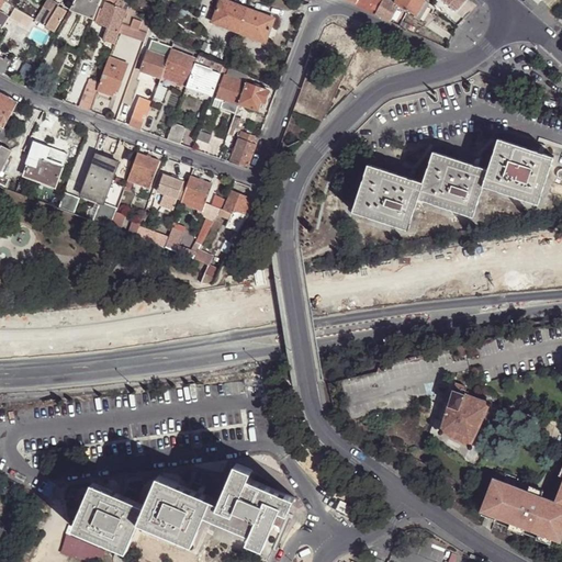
[(53,0),(49,0),(38,21),(46,26),(58,6),(60,7),(62,4),(53,0)]
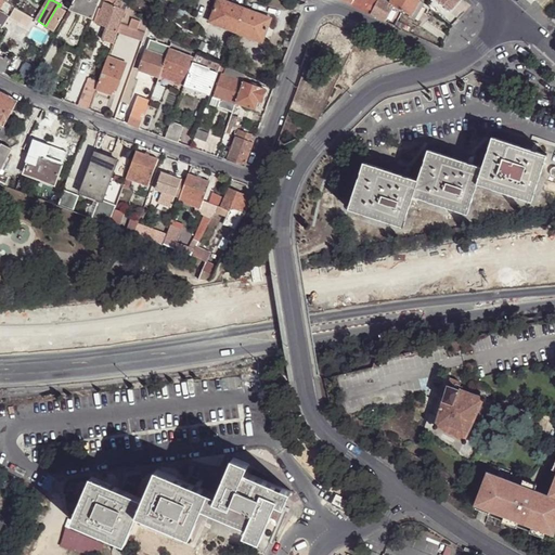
[(75,0),(69,10),(93,18),(100,0),(75,0)]
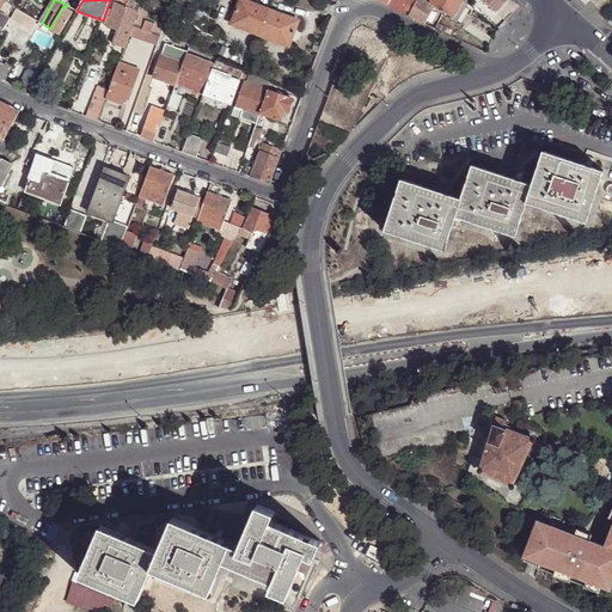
[(232,24),(261,35),(270,10),(245,0),(240,0),(237,11),(232,24)]
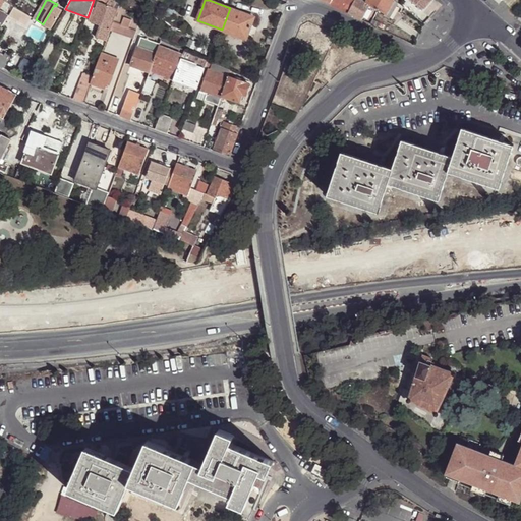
[(323,0),(348,14),(354,0),(323,0)]
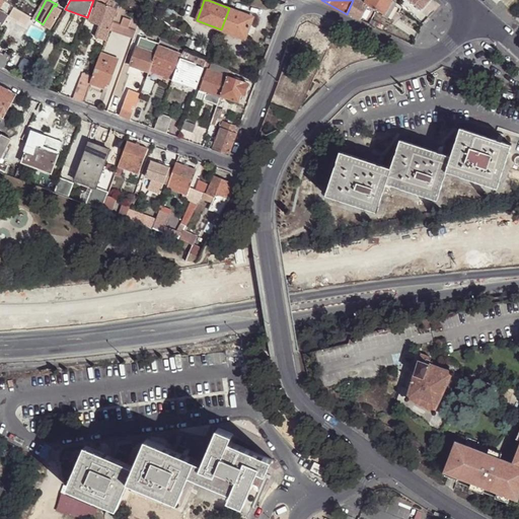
[(364,3),(365,2),(361,0),(353,0),(347,14),(360,20),(367,8),(368,5),(364,3)]
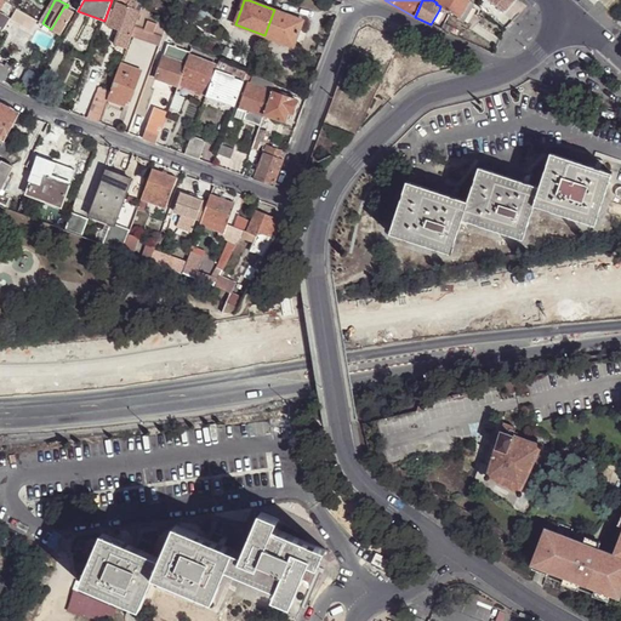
[(461,18),(469,0),(437,0),(437,3),(436,4),(440,6),(448,10),(461,18)]
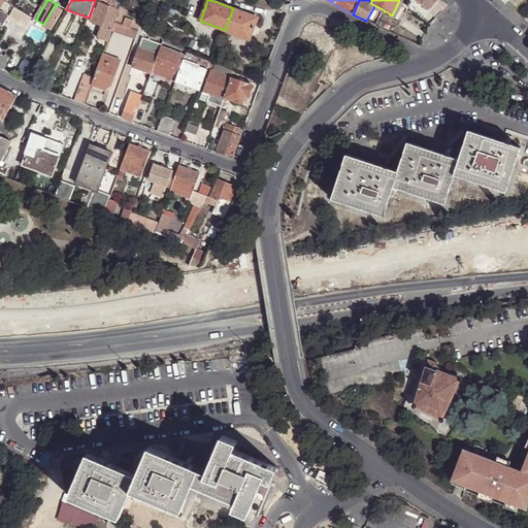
[(402,5),(403,3),(399,0),(392,15),(395,18),(402,5)]
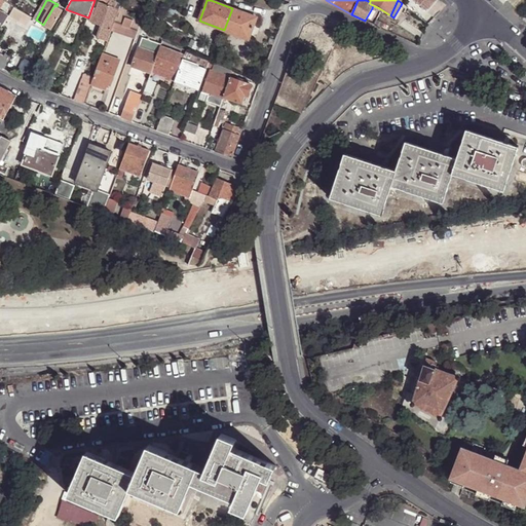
[(414,0),(427,11),(436,0),(414,0)]
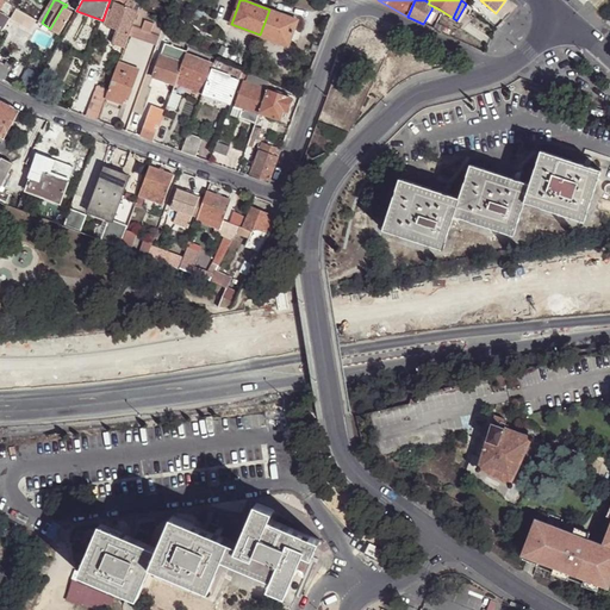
[(517,6),(510,0),(505,0),(496,13),(500,18),(508,11),(510,13),(517,6)]
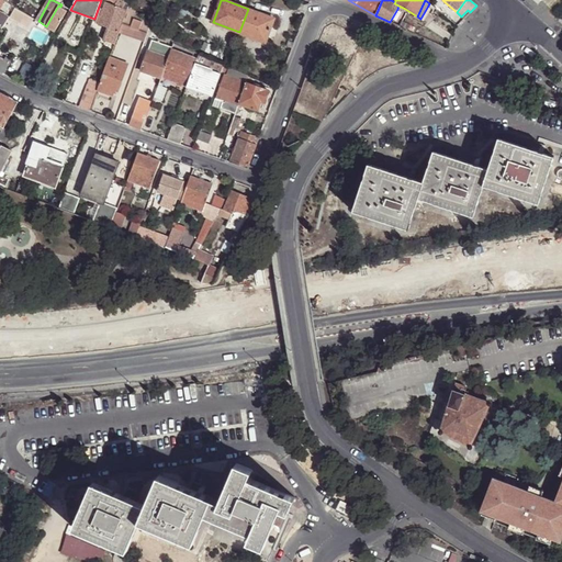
[(15,8),(4,1),(2,4),(13,11),(15,8)]
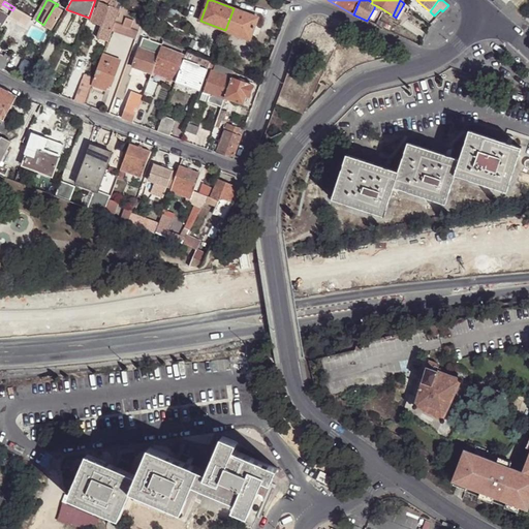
[(115,23),(120,9),(116,8),(100,2),(95,17),(92,16),(91,19),(94,20),(93,22),(103,25),(99,36),(109,40),(113,29),(115,23)]
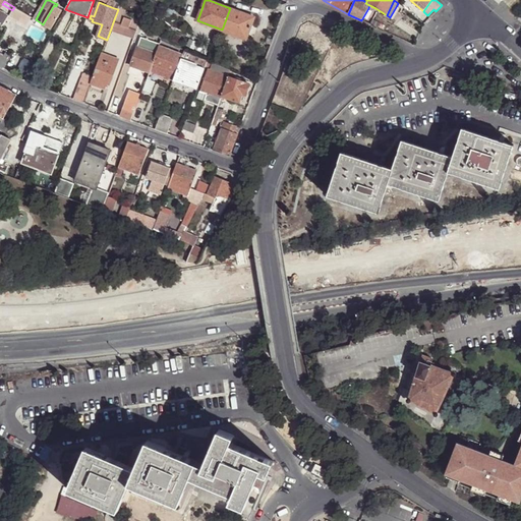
[(136,31),(139,21),(119,4),(118,9),(113,22),(121,24),(121,25),(136,31)]
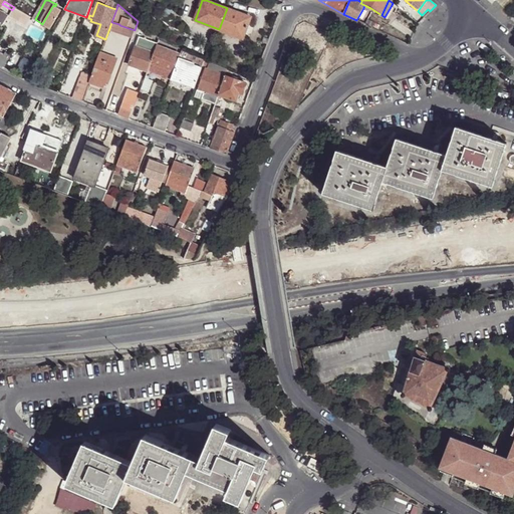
[(53,5),(42,24),(46,27),(50,29),(61,10),(55,6),(53,5)]
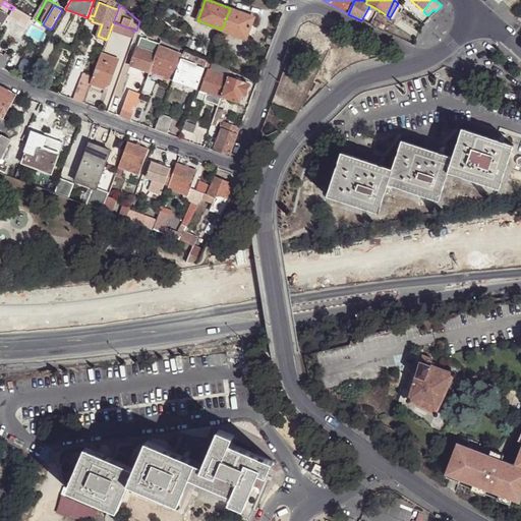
[(19,10),(14,7),(12,10),(11,12),(16,15),(19,10)]
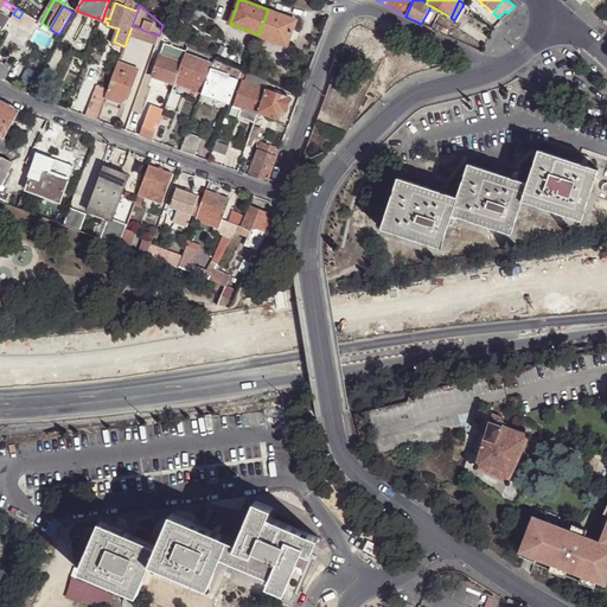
[(268,10),(259,34),(287,46),(296,20),(268,10)]
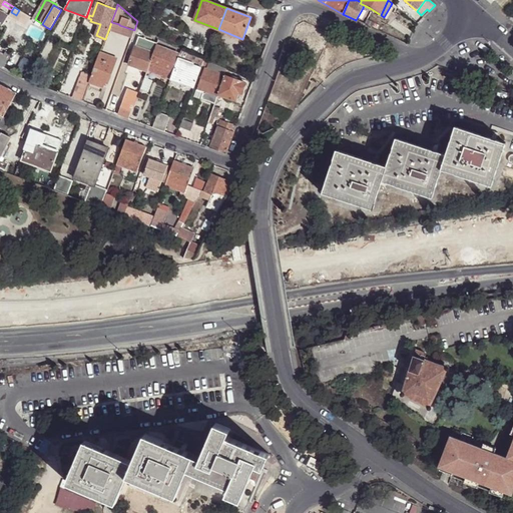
[(0,10),(0,25),(3,27),(9,16),(0,10)]
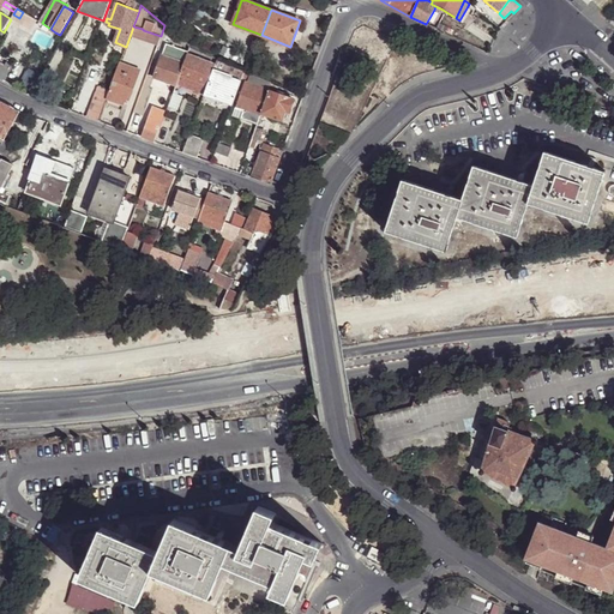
[(158,43),(161,36),(143,30),(143,29),(133,26),(131,34),(158,43)]
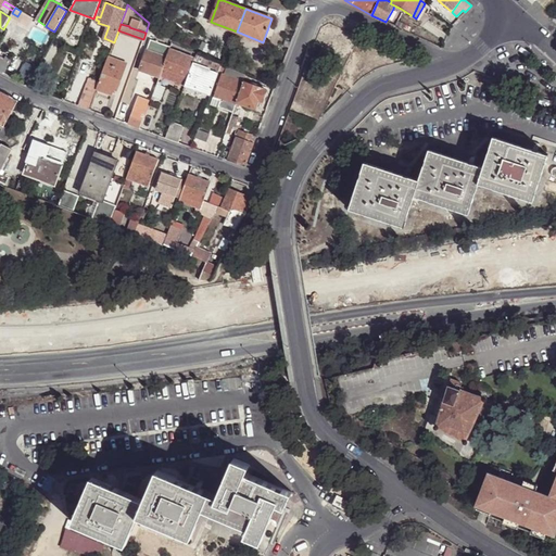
[(50,29),(46,26),(41,34),(46,37),(50,29)]
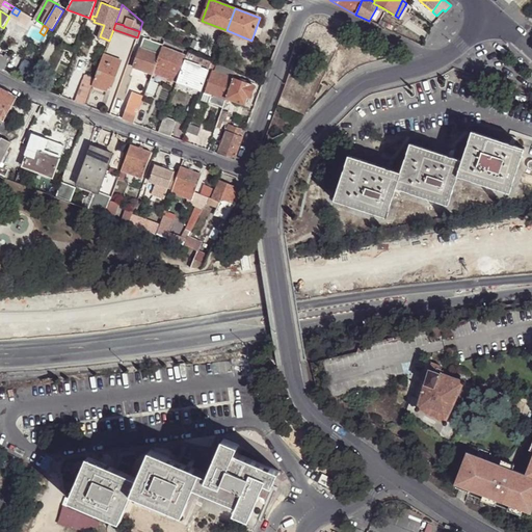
[(269,44),(277,47),(280,41),(271,37),(269,44)]
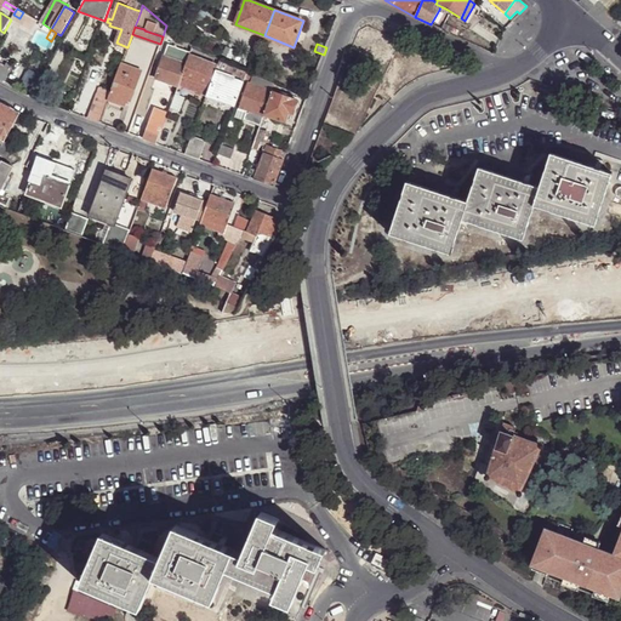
[(189,55),(191,53),(167,45),(155,79),(177,86),(181,78),(189,55)]
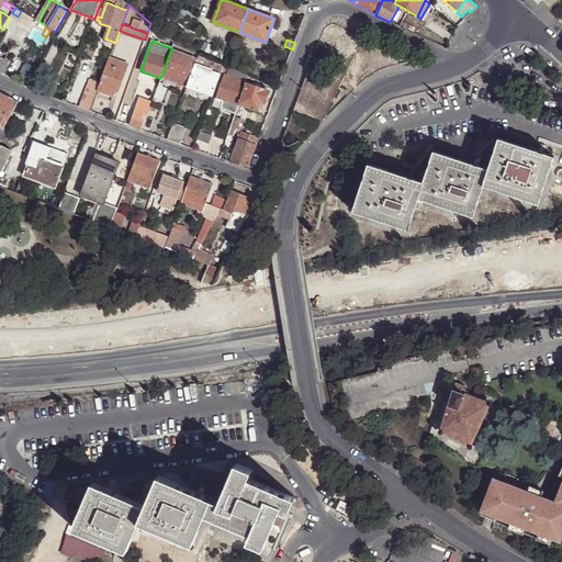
[(198,59),(171,49),(164,70),(189,80),(195,64),(198,59)]
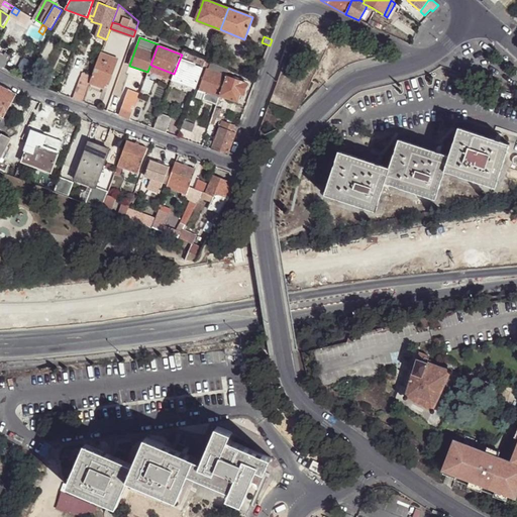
[(206,61),(183,50),(182,55),(180,59),(196,64),(196,65),(204,68),(204,66),(206,61)]
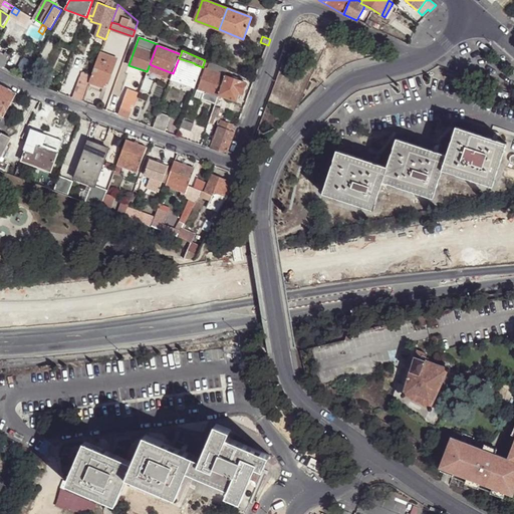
[(117,58),(100,52),(91,76),(89,82),(103,87),(104,82),(108,83),(117,58)]
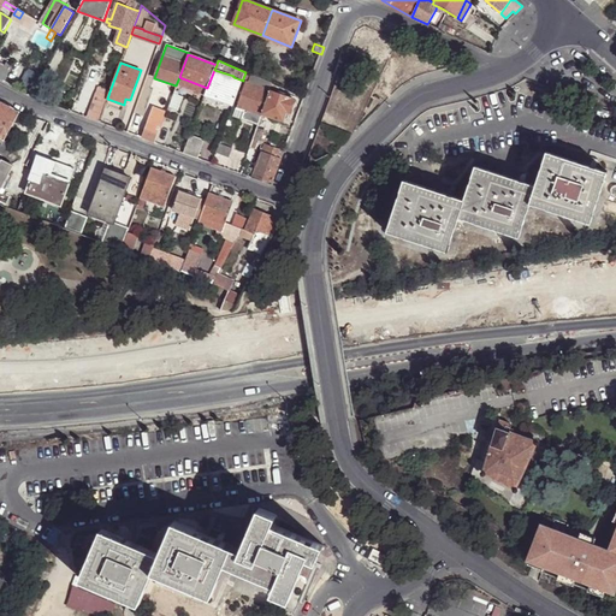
[(0,64),(0,78),(6,82),(13,67),(9,65),(7,69),(0,64)]
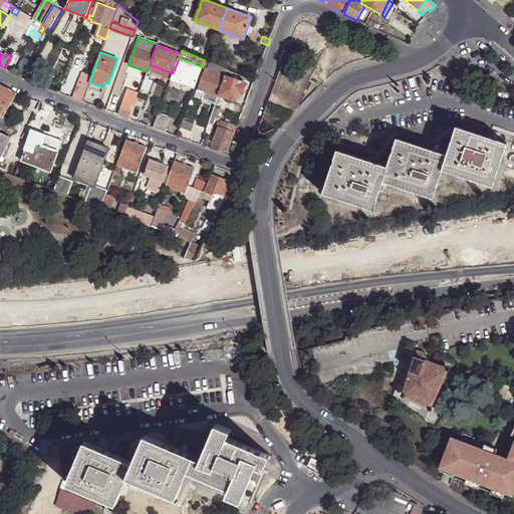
[(11,56),(5,68),(11,72),(19,57),(13,53),(11,56)]
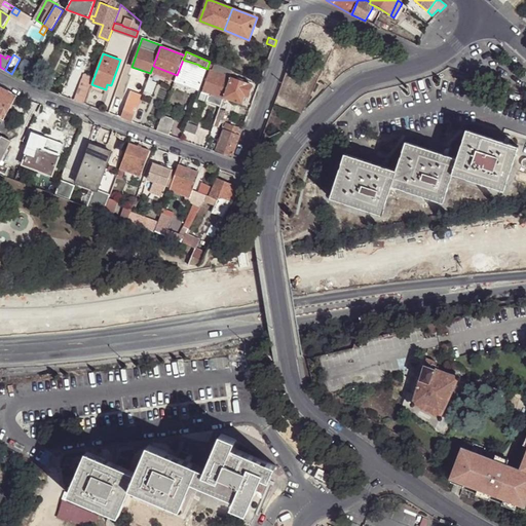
[(183,60),(177,75),(175,81),(199,89),(208,69),(199,66),(199,65),(183,60)]
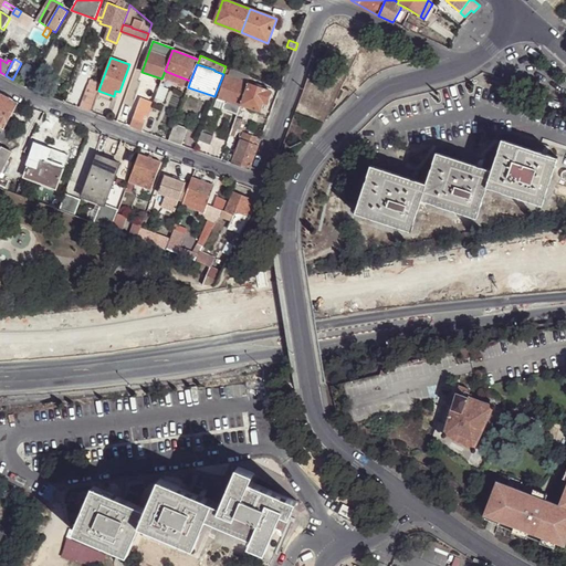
[(165,71),(161,79),(160,83),(165,84),(167,79),(188,87),(190,81),(165,71)]
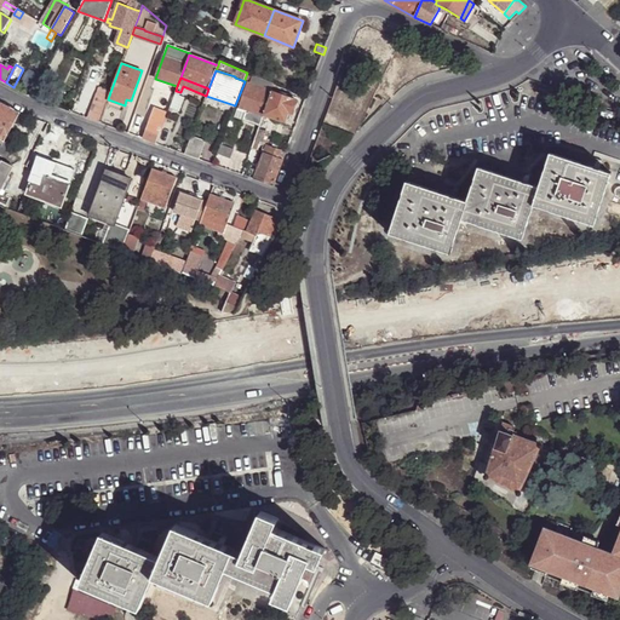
[(273,91),(270,90),(248,82),(235,115),(244,118),(246,110),(252,113),(263,116),(264,114),(273,91)]
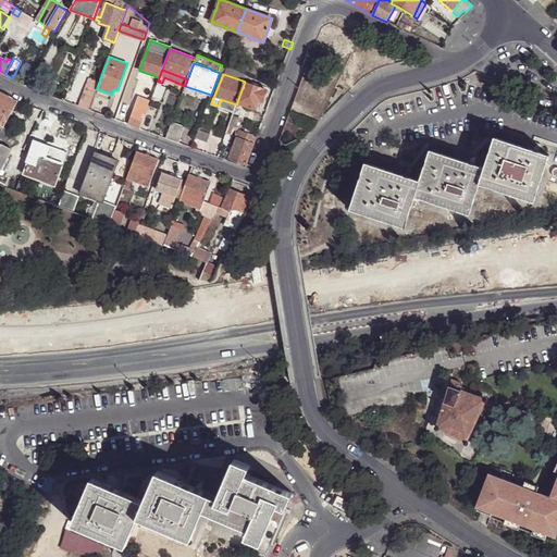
[(89,79),(78,106),(89,109),(97,89),(99,83),(89,79)]
